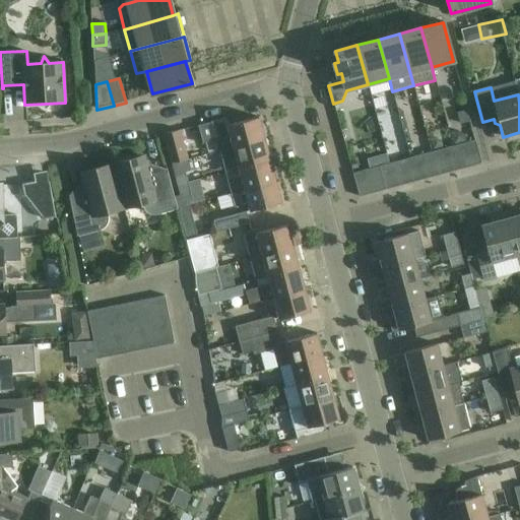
[(403,96),(390,100),(395,124),(408,121),(403,96)]
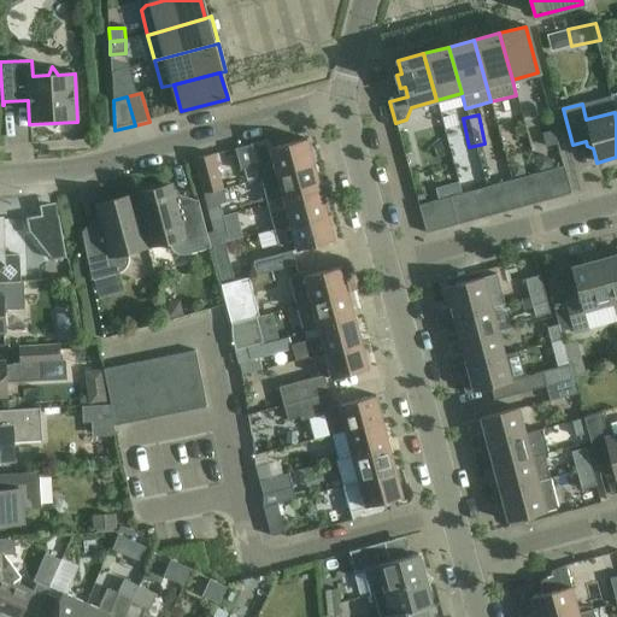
[(306,140),(271,150),(269,140),(251,145),(257,165),(272,162),(276,175),(313,165),(306,140)]
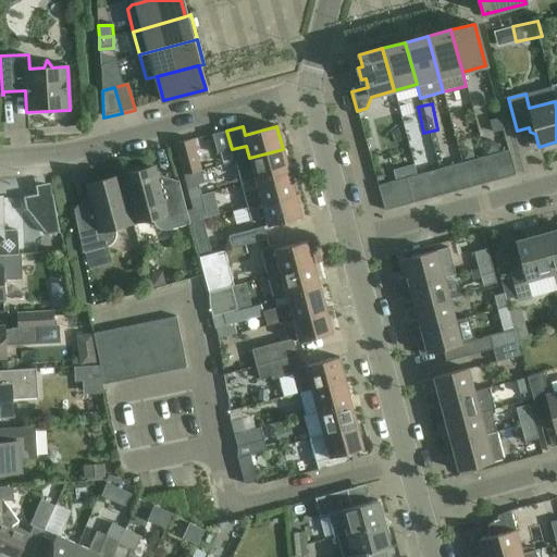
[(200,172),(193,140),(175,145),(184,176),(200,172)]
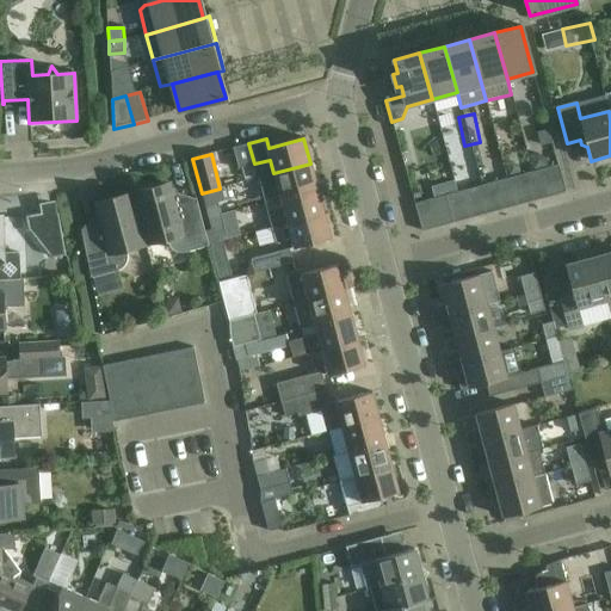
[(318,189),(310,164),(273,173),(277,186),(261,190),(265,203),(318,189)]
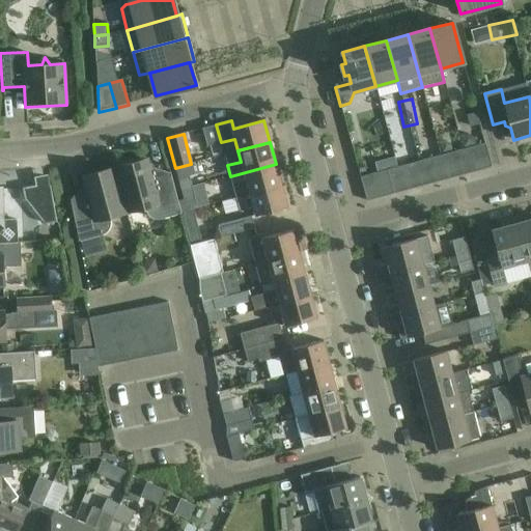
[(484,143),(470,147),(476,172),(492,168),(484,143)]
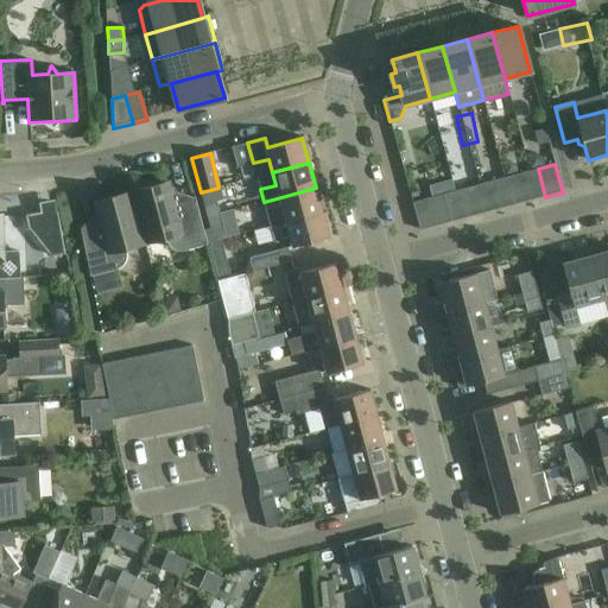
[(538,169),(524,173),(531,201),(545,197),(538,169)]
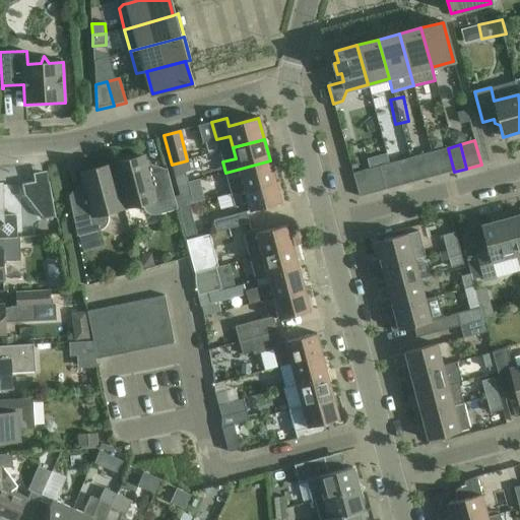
[(448,148),(434,152),(440,176),(454,172),(448,148)]
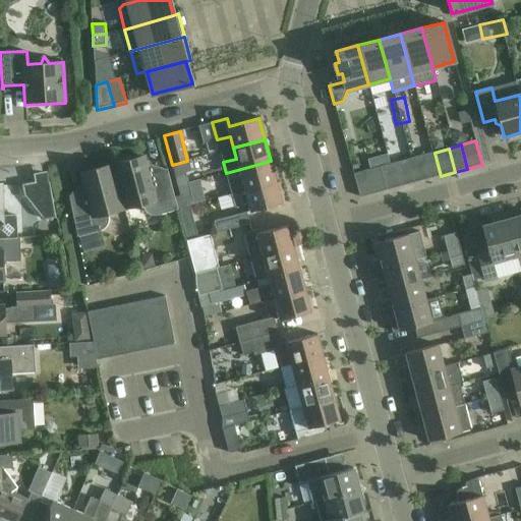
[(435,153),(421,156),(428,179),(441,176),(435,153)]
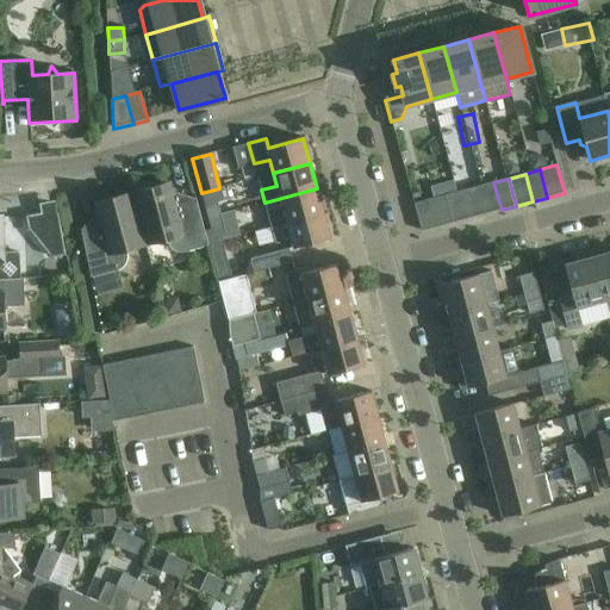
[(493,182),(477,187),(484,215),(502,210),(493,182)]
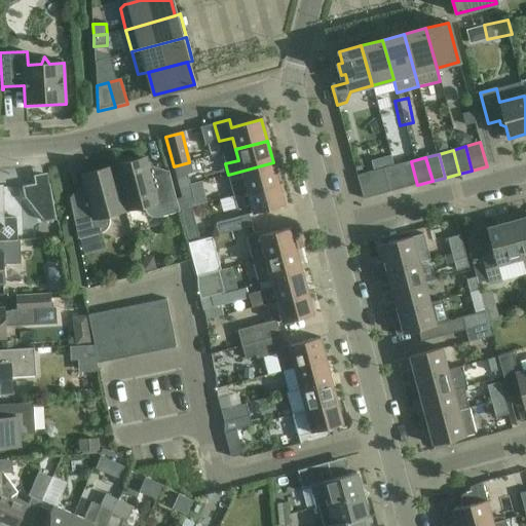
[(146,158),(114,167),(125,211),(144,207),(145,210),(146,212),(147,214),(149,216),(152,217),(155,218),(158,218),(179,212),(179,211),(176,199),(170,174),(151,179),(146,158)]
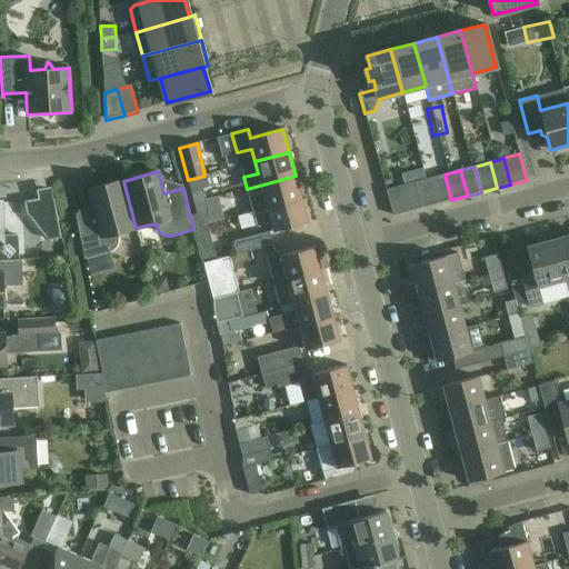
[(445,175),(431,178),(438,203),(451,200),(445,175)]
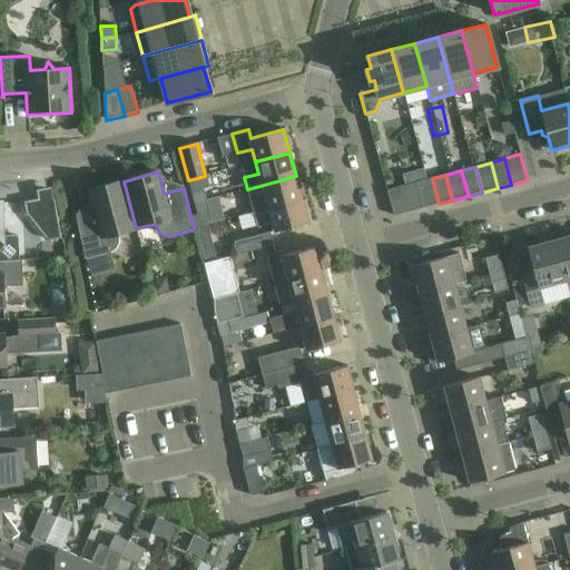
[(208,188),(205,176),(188,180),(192,192),(194,203),(205,200),(203,189),(208,188)]
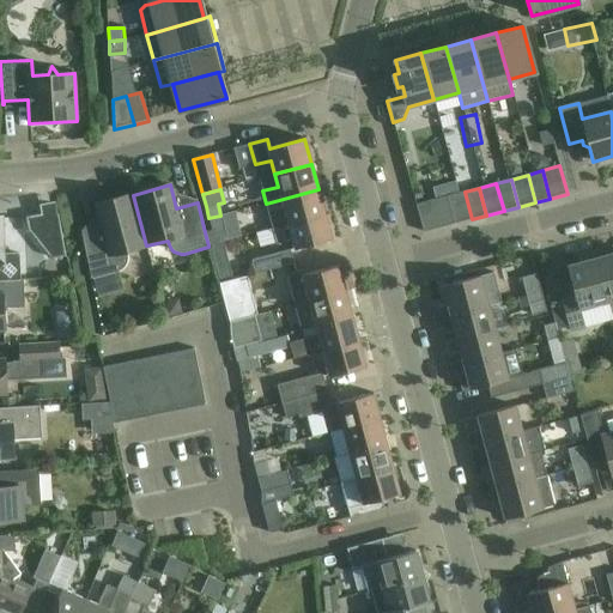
[(325,214),(319,189),(266,204),(269,214),(284,211),(287,224),(325,214)]
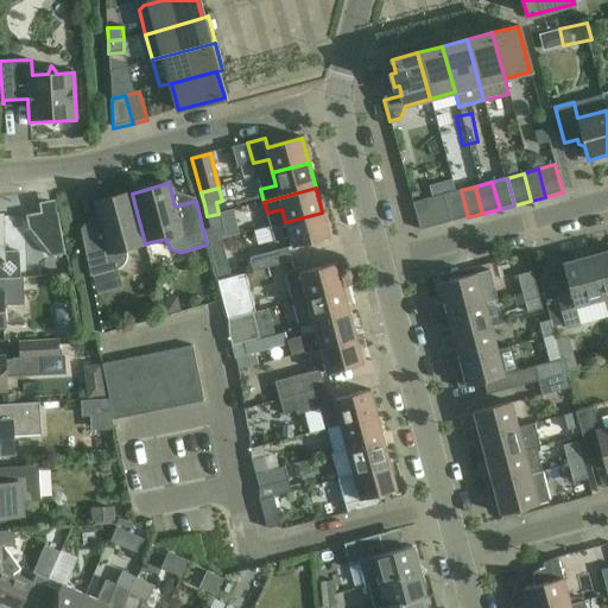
[(461,190),(444,195),(451,222),(468,217),(461,190)]
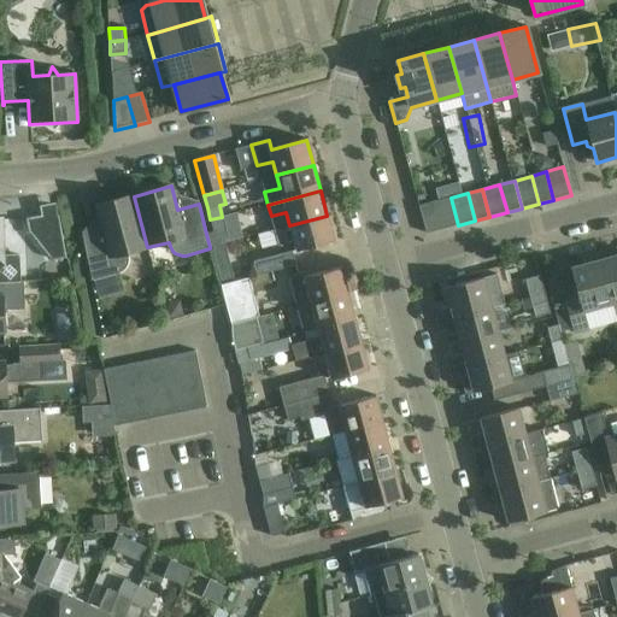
[(103,229),(82,235),(90,281),(92,281),(94,281),(118,274),(121,272),(123,271),(125,269),(127,268),(128,266),(128,264),(129,262),(129,259),(128,258),(127,253),(147,247),(134,197),(97,206),(99,216),(103,229)]
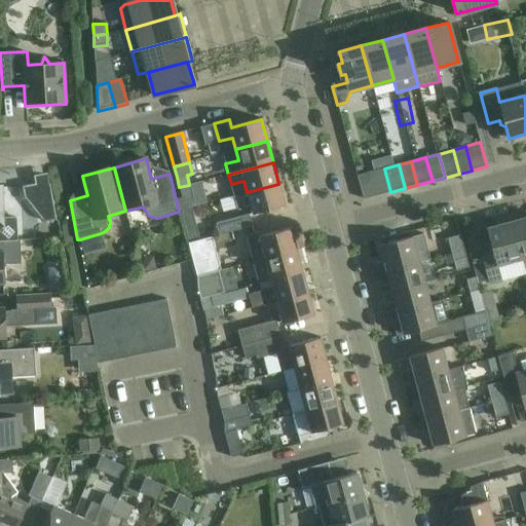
[(384,168),(371,172),(378,195),(390,192),(384,168)]
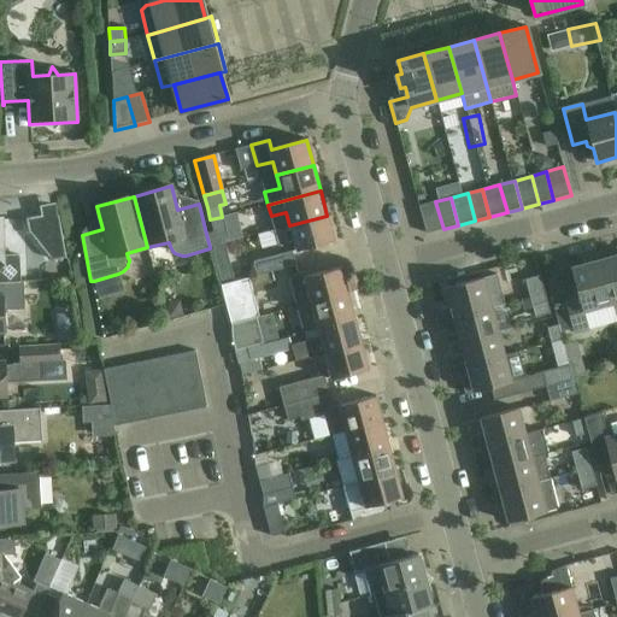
[(444,229),(435,201),(418,206),(425,234),(444,229)]
